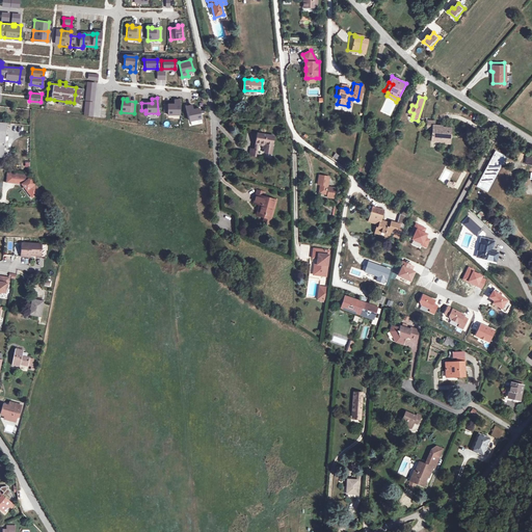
[(175,104),(164,104),(165,112),(168,112),(168,114),(181,114),(181,100),(176,100),(175,104)]
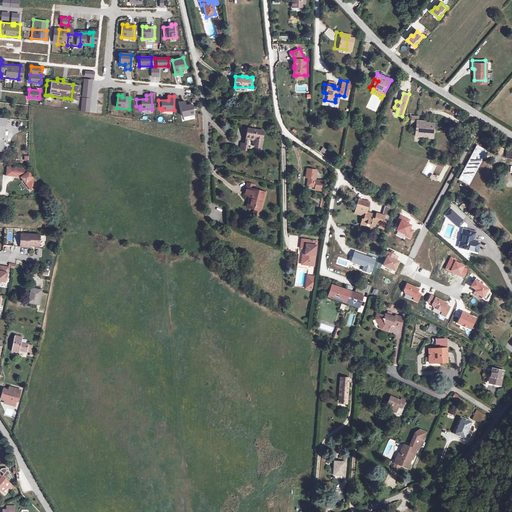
[(184,101),(179,102),(182,116),(193,113),(191,104),(185,105),(184,101)]
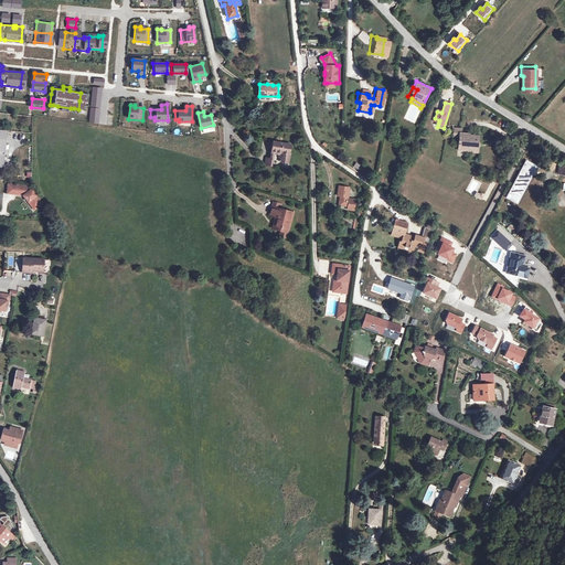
[(469,137),(469,136),(459,135),(460,131),(455,131),(454,139),(459,140),(458,150),(470,151),(470,152),(477,153),(478,138),(469,137)]
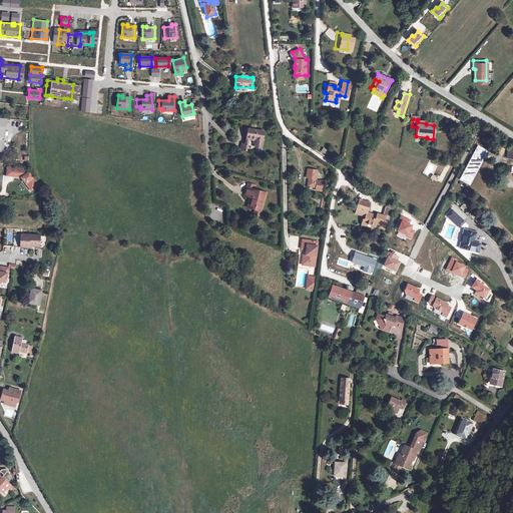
[(251,144),(259,145),(261,130),(243,128),(242,136),(245,137),(252,138),(251,144)]
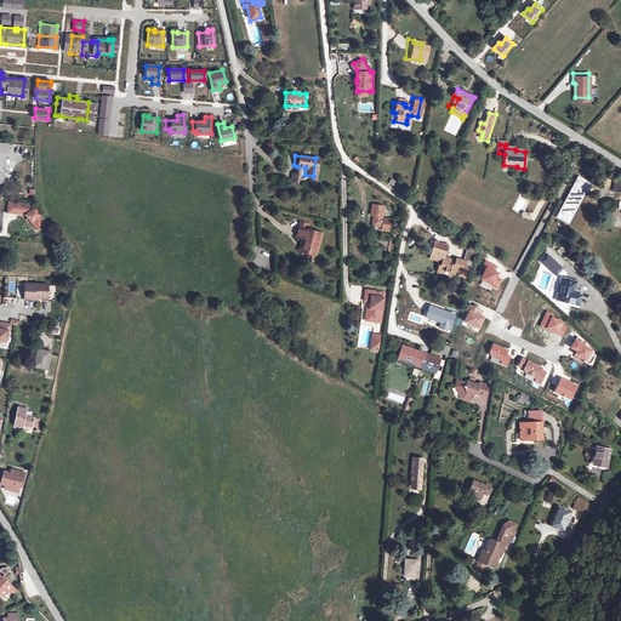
[(620,186),(620,183),(609,182),(608,183),(607,192),(620,194),(620,186)]
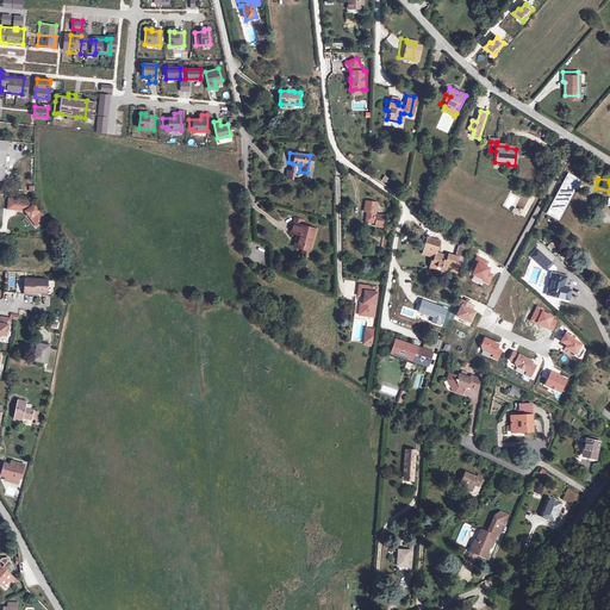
[(27,201),(5,199),(4,209),(22,211),(32,226),(42,219),(27,201)]
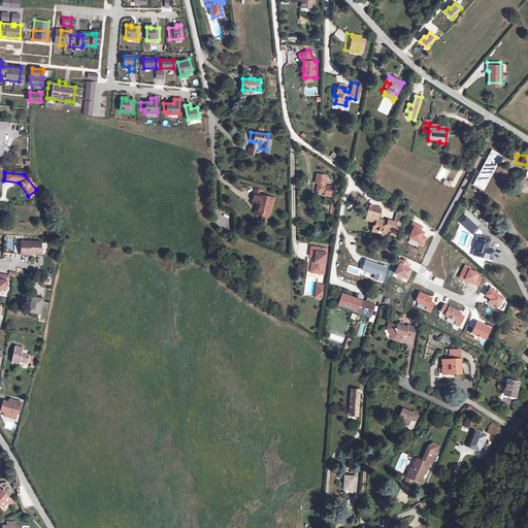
[(321,196),(328,197),(329,187),(321,186),(323,175),(314,174),(311,184),(315,184),(314,192),(322,193),(321,196)]
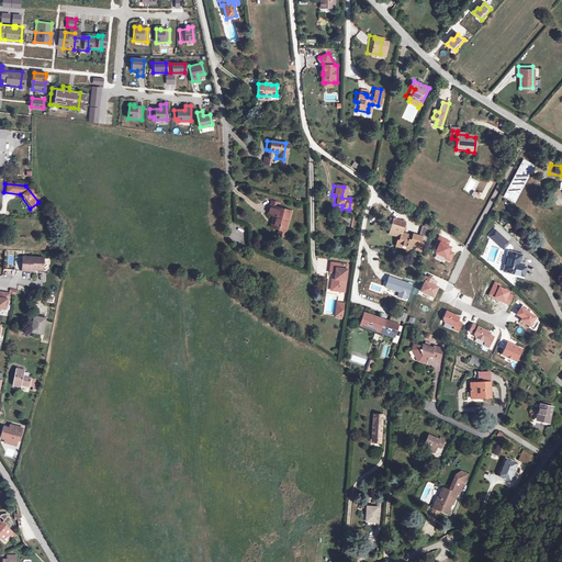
[(276,229),(283,232),(288,211),(274,208),(276,203),(267,200),(263,214),(272,216),(270,225),(276,226),(276,229)]
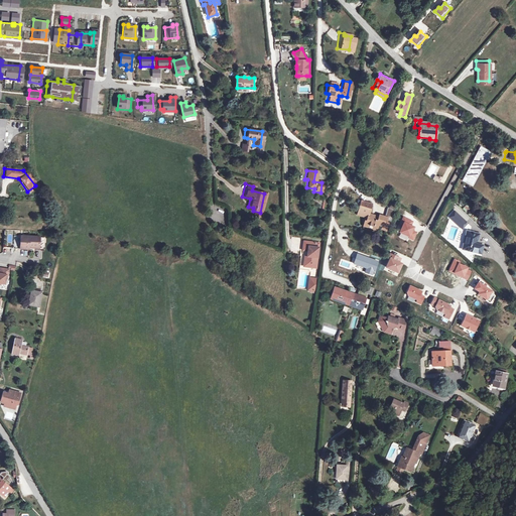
[(310,197),(309,204),(314,205),(313,209),(318,210),(320,199),(310,197)]
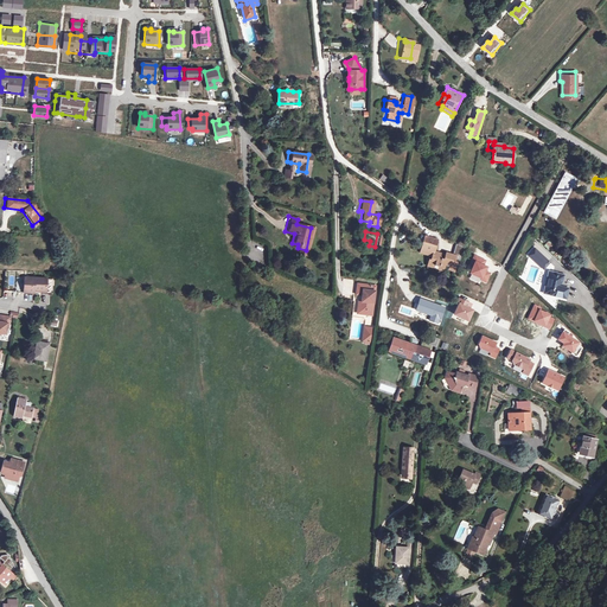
[(415,250),(427,255),(426,259),(425,257),(422,266),(428,267),(429,263),(434,266),(433,268),(438,269),(439,267),(442,268),(443,267),(449,268),(452,260),(458,262),(462,247),(454,243),(451,255),(441,251),(440,255),(433,253),(434,251),(429,249),(426,248),(426,246),(430,247),(433,238),(420,234),(415,250)]
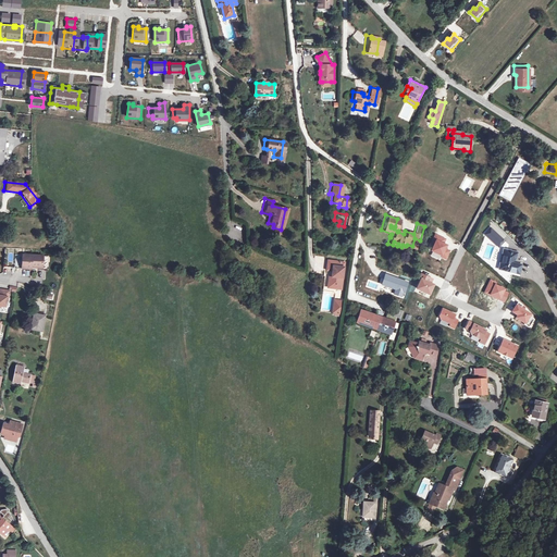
[(490,235),(498,243),(503,237),(494,231),(490,235)]
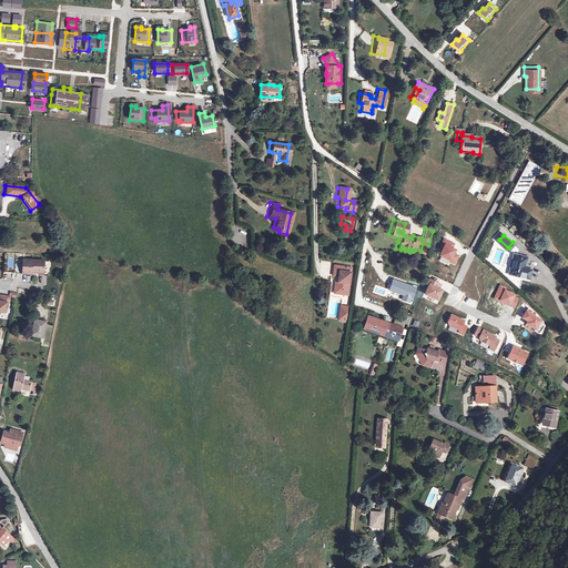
[(455,244),(445,240),(440,249),(444,250),(442,256),(452,261),(450,262),(455,264),(459,255),(455,254),(457,251),(453,249),(455,244)]
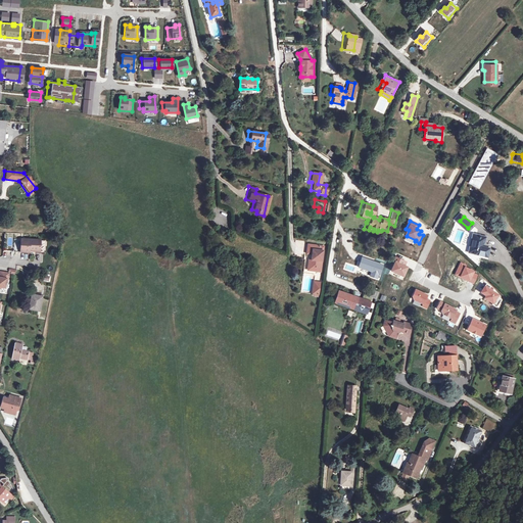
[(485,238),(474,236),(471,254),(475,254),(475,255),(488,257),(489,249),(487,249),(488,245),(484,245),(485,238)]
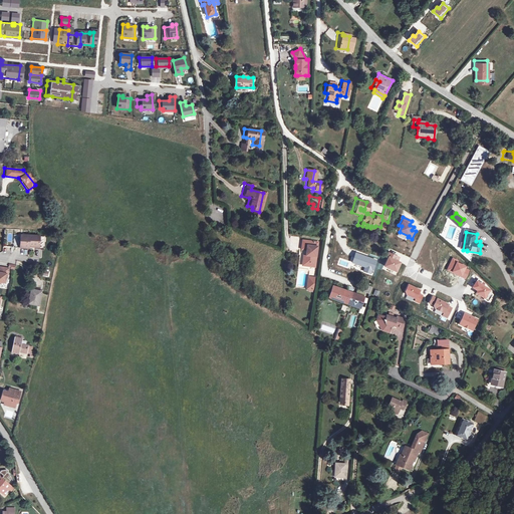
[(21,235),(21,248),(28,248),(30,248),(30,246),(40,247),(40,236),(21,235)]
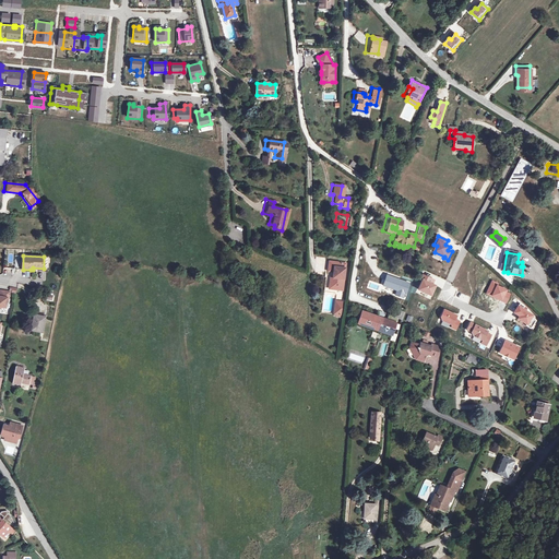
[(328,283),(326,288),(339,289),(342,263),(325,261),(324,271),(330,271),(329,277),(326,276),(325,282),(328,283)]
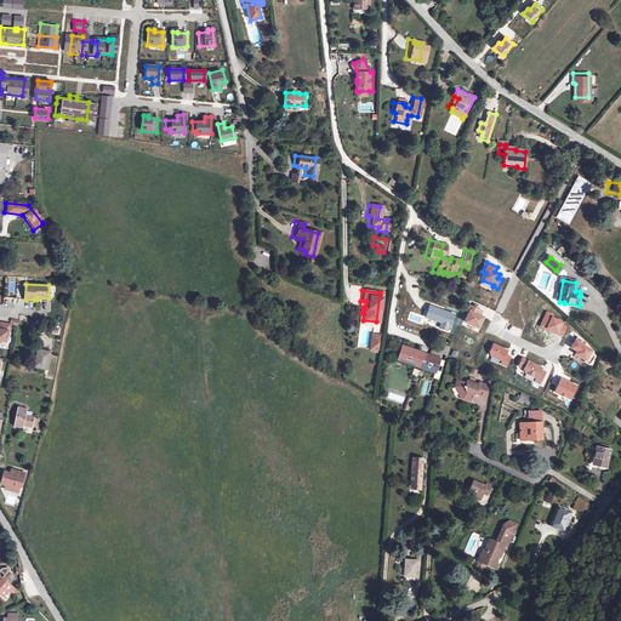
[(0,342),(0,343),(0,342),(6,342),(7,336),(9,336),(10,325),(0,323),(0,342)]
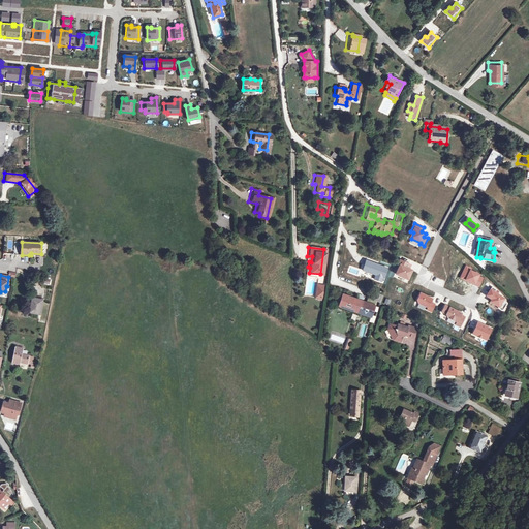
[(491,285),(485,293),(490,298),(489,300),(497,305),(496,306),(500,309),(505,301),(501,298),(502,297),(493,290),(495,288),(491,285)]
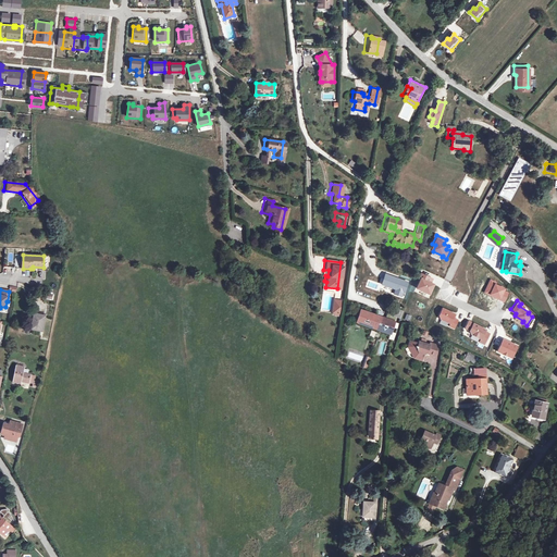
[(382,311),(381,317),(390,320),(392,316),(396,317),(398,309),(385,305),(382,311)]
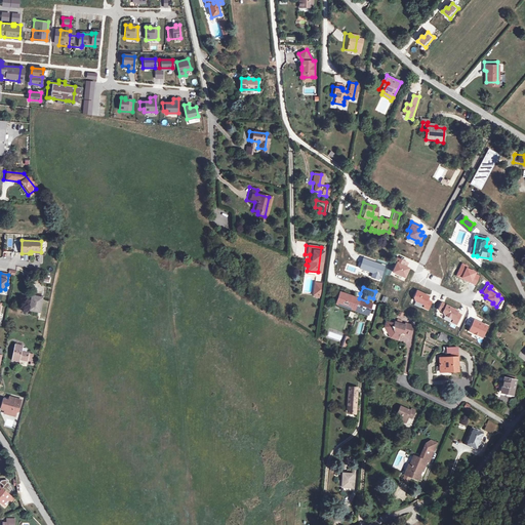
[(335,290),(331,301),(364,313),(367,301),(359,298),(355,296),(350,295),(335,290)]
